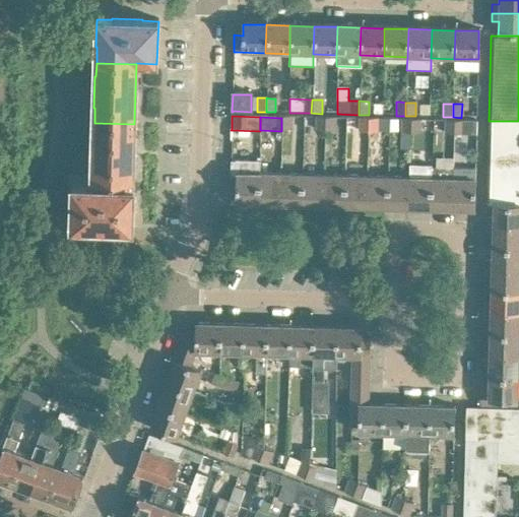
[(304,118),(281,118),(281,131),(303,131),(304,118)]
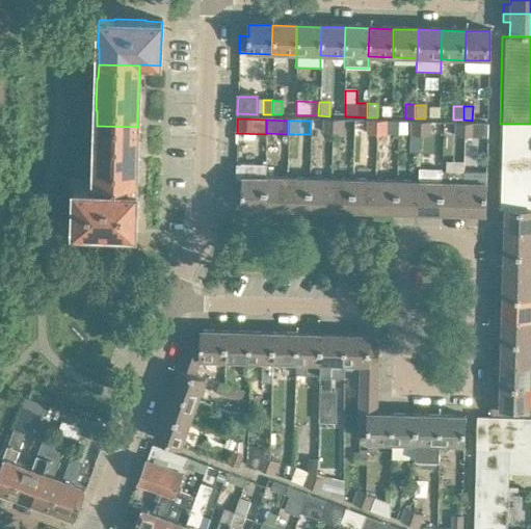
[(333,122),(323,122),(322,135),(325,135),(332,135),(333,122)]
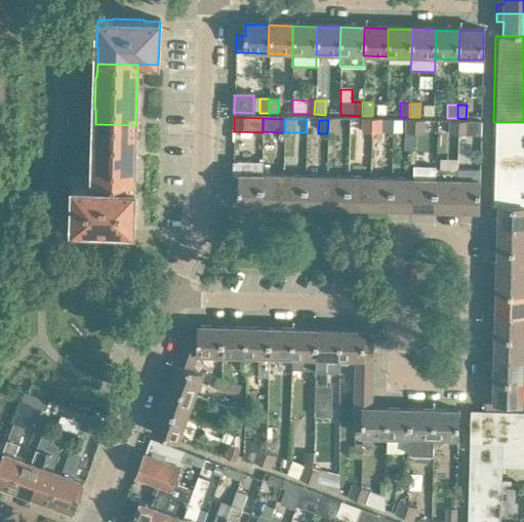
[(337,133),(337,120),(328,120),(327,133),(330,133),(337,133)]
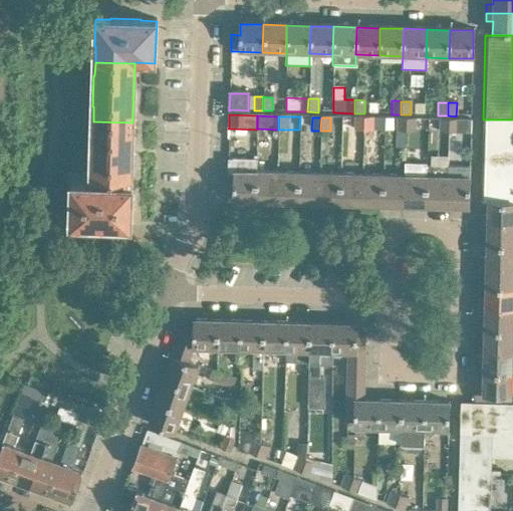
[(363,118),(354,118),(354,132),(363,132),(363,118)]
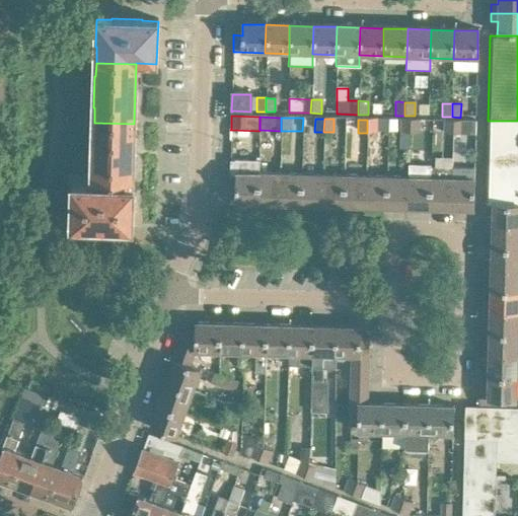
[(367,120),(367,133),(388,134),(389,121),(367,120)]
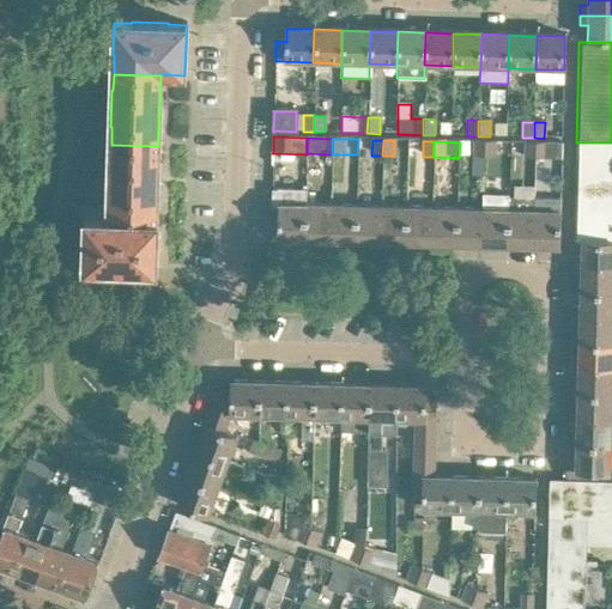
[(484,160),(484,142),(473,142),(473,178),(477,178),(484,178),(484,160)]
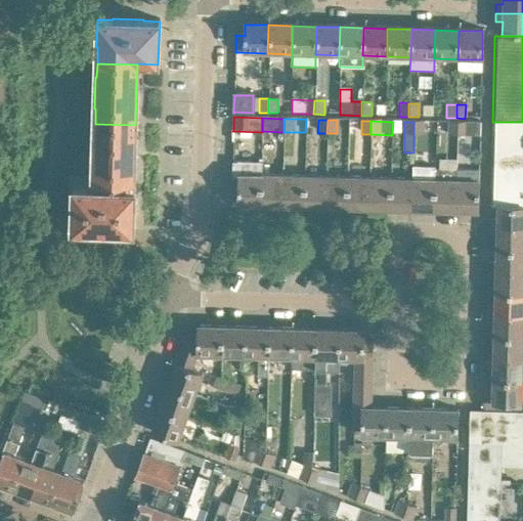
[(413,122),(413,137),(423,137),(424,122),(413,122)]
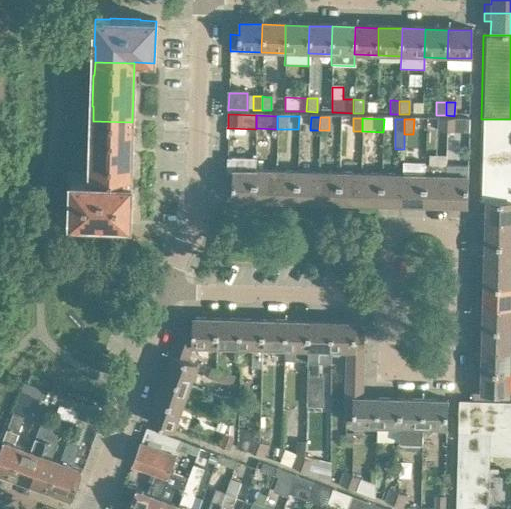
[(510,203),(510,119),(481,119),(478,202),(485,202),(510,203)]
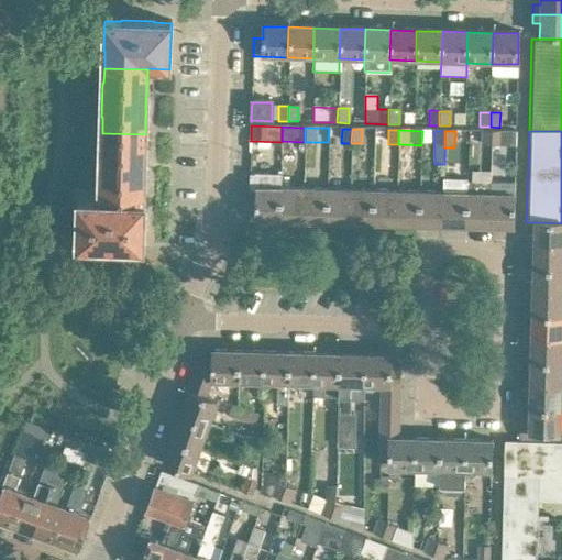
[(491,146),(492,132),(482,132),(481,146),(491,146)]
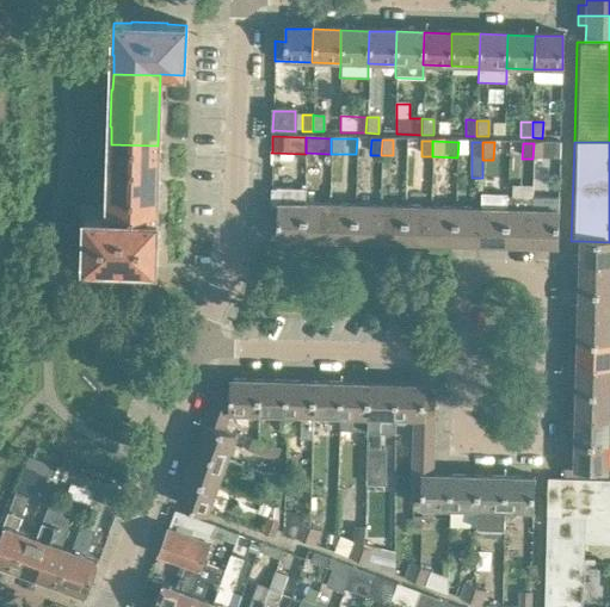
[(544,143),(534,143),(533,159),(544,160),(544,144),(544,143)]
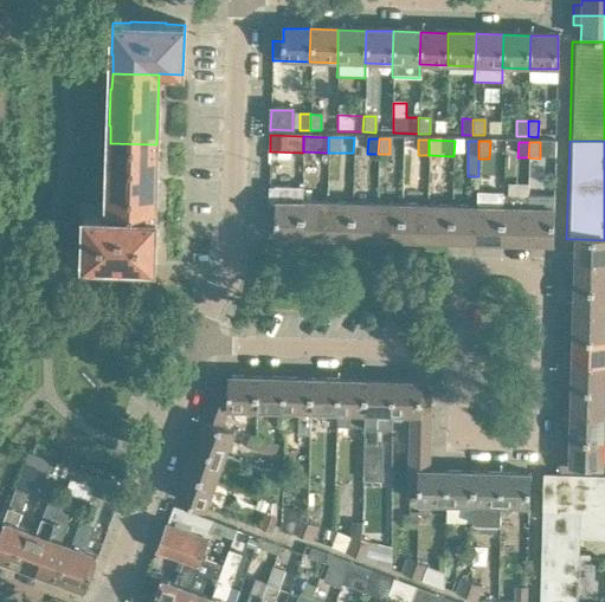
[(108,212),(155,213),(156,144),(110,143),(109,160),(108,161),(107,198),(108,198),(108,212)]
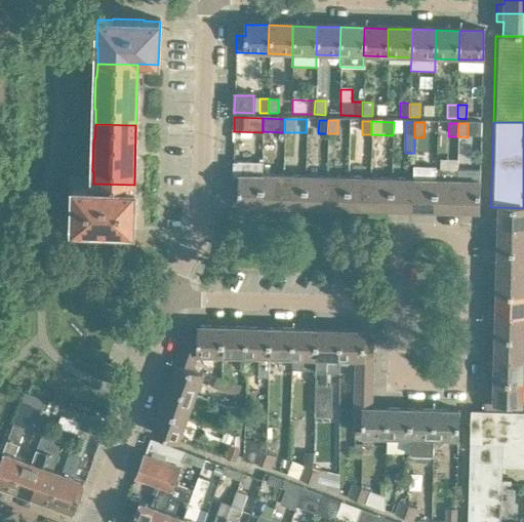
[(260,206),(262,176),(262,164),(233,163),(232,193),(238,193),(238,206),(260,206)]
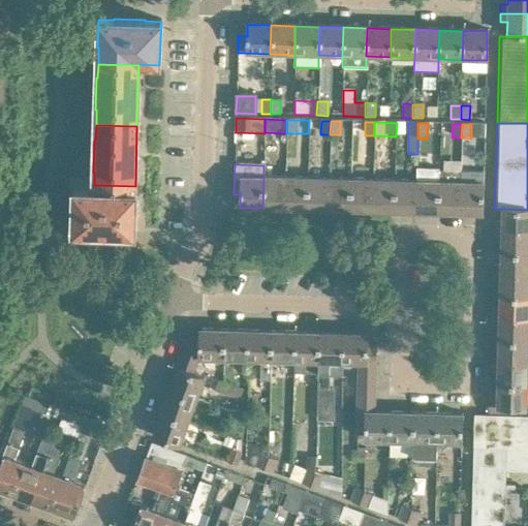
[(416,182),(416,212),(437,213),(438,183),(438,172),(438,171),(417,169),(416,182)]
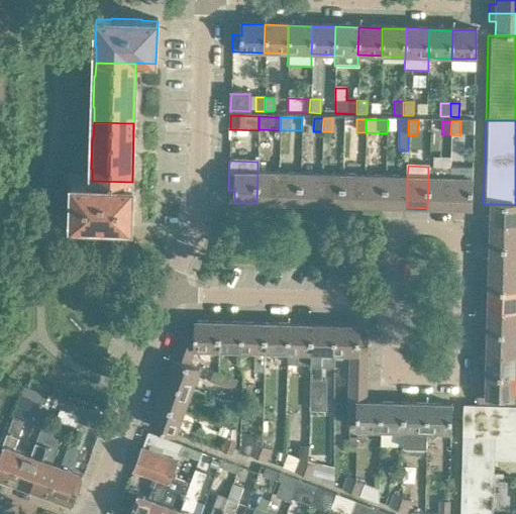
[(428,179),(427,208),(449,208),(450,169),(428,168),(428,179)]
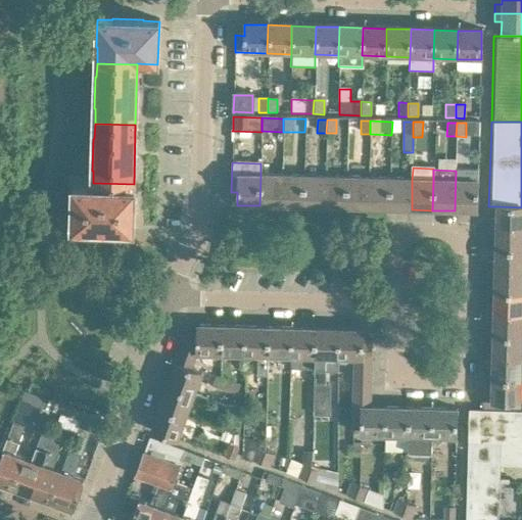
[(456,171),(455,210),(476,211),(477,172),(456,171)]
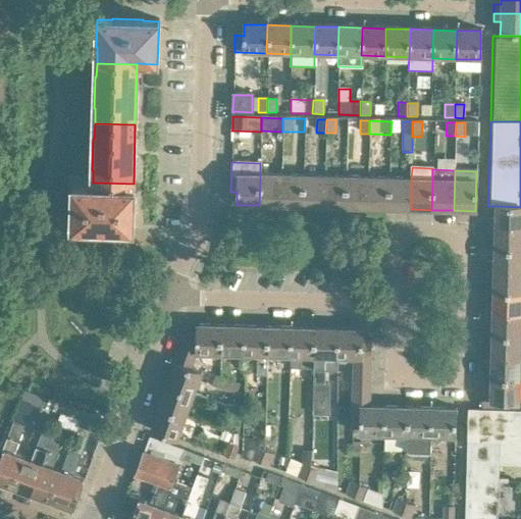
[(260,175),(259,205),(280,206),(281,176),(260,175)]
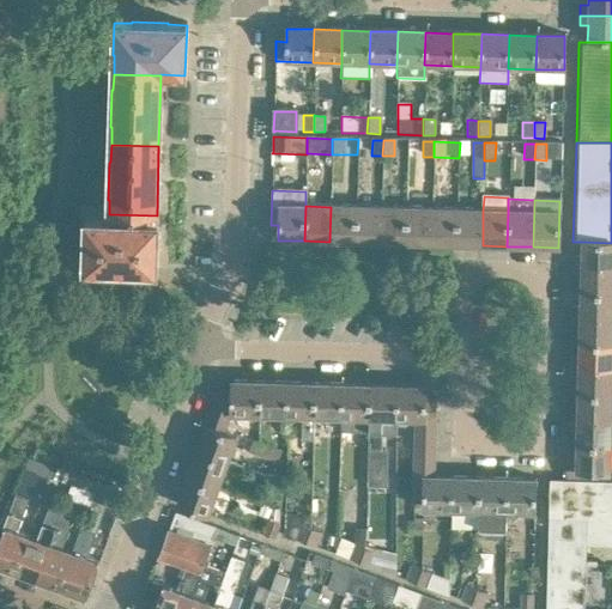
[(329,242),(355,242),(356,207),(331,207),(329,242)]
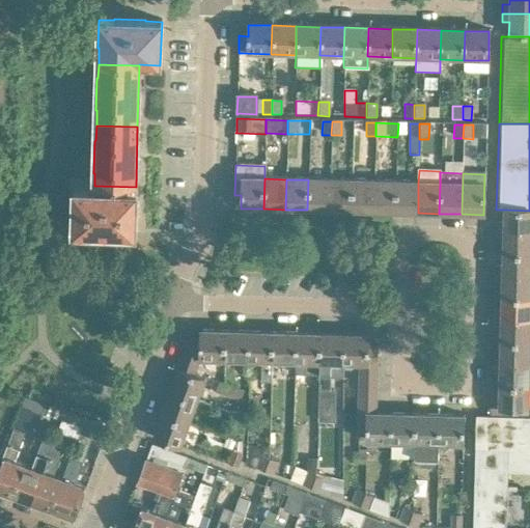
[(330,181),(308,179),(307,210),(329,211),(330,181)]
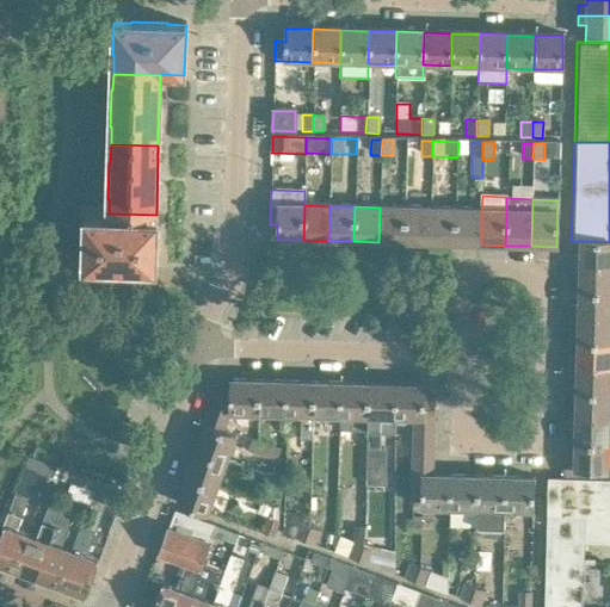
[(405,208),(380,208),(379,242),(405,243),(405,208)]
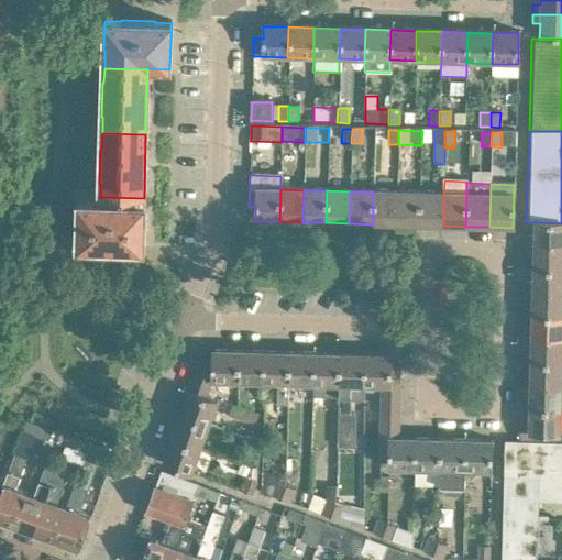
[(373,224),(396,224),(396,193),(373,191),(373,224)]
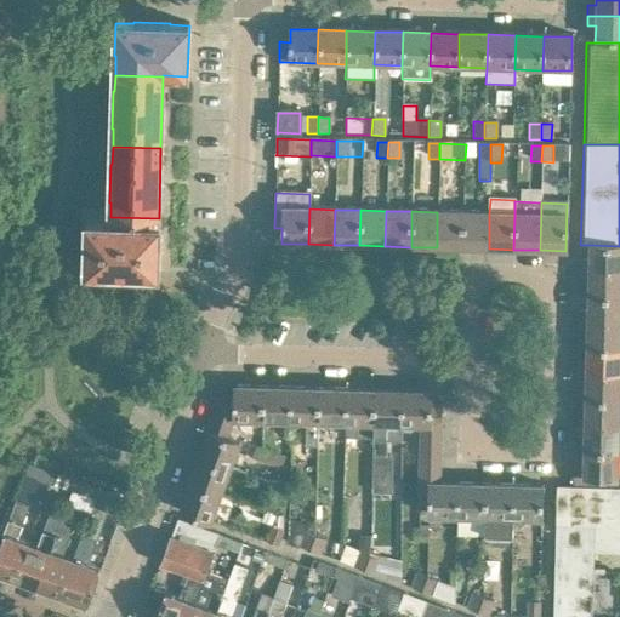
[(437,247),(462,249),(464,213),(437,212),(437,247)]
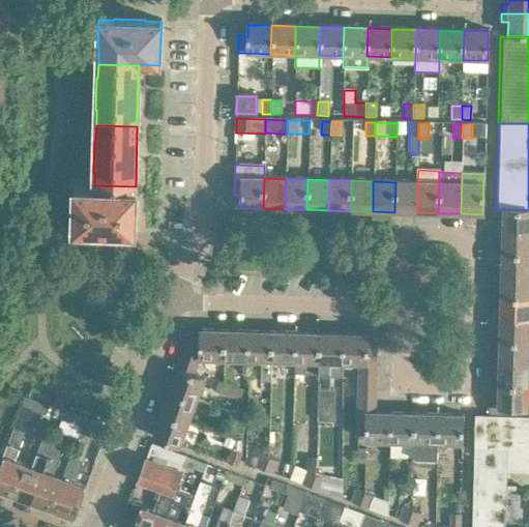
[(394,212),(416,212),(417,182),(395,182),(394,212)]
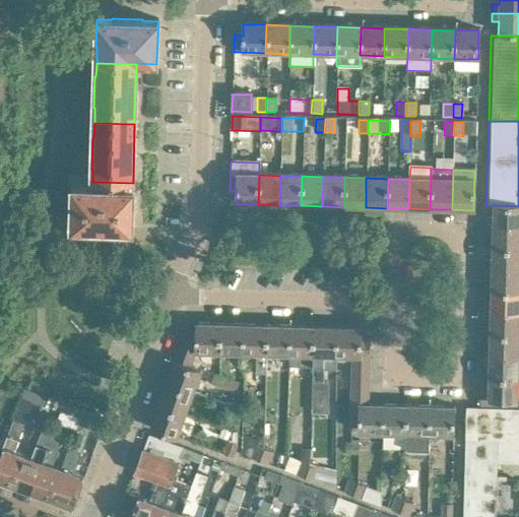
[(72,183),(71,227),(87,227),(87,228),(117,229),(117,228),(133,229),(134,186),(133,186),(133,183),(92,182),(92,184),(72,183)]
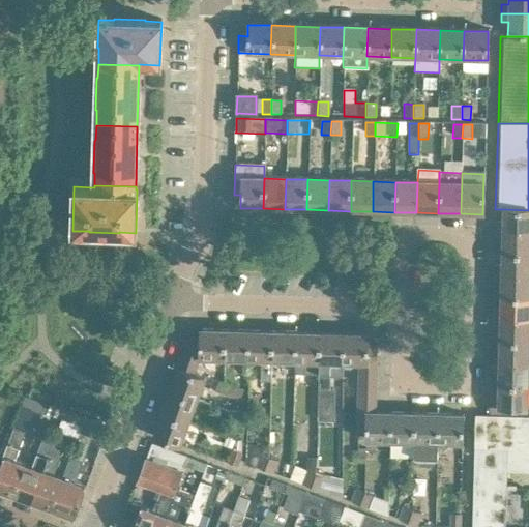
[(495,232),(528,233),(528,210),(502,209),(502,224),(495,224),(495,232)]
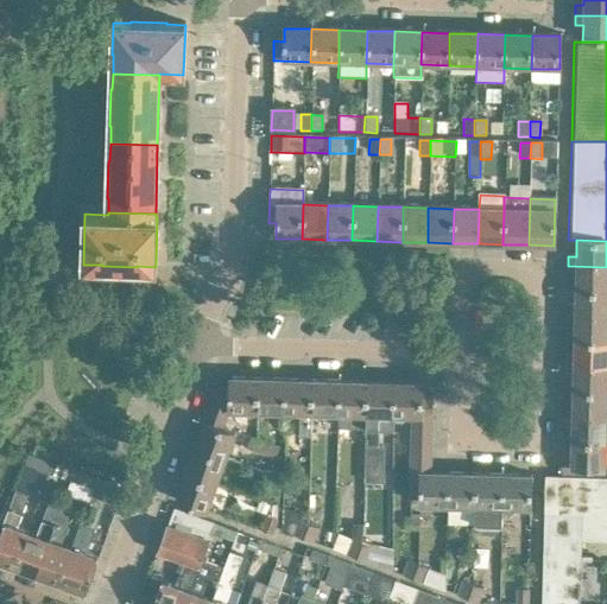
[(576,277),(575,292),(606,292),(606,267),(568,266),(567,277),(576,277)]
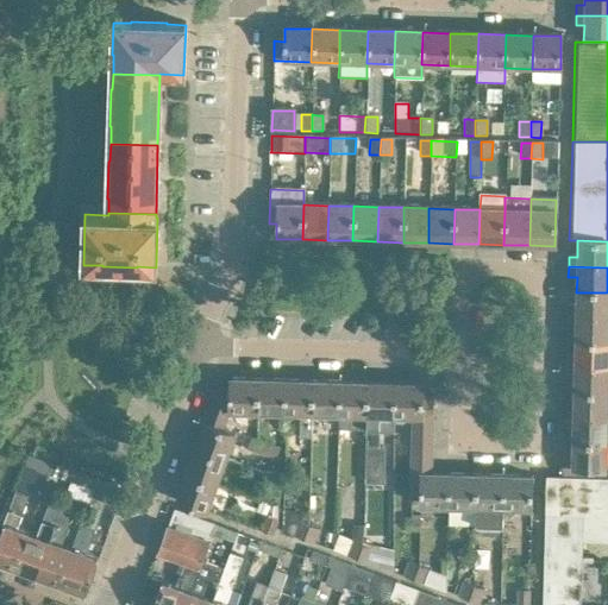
[(566,316),(607,317),(607,292),(576,292),(576,307),(568,307),(566,316)]
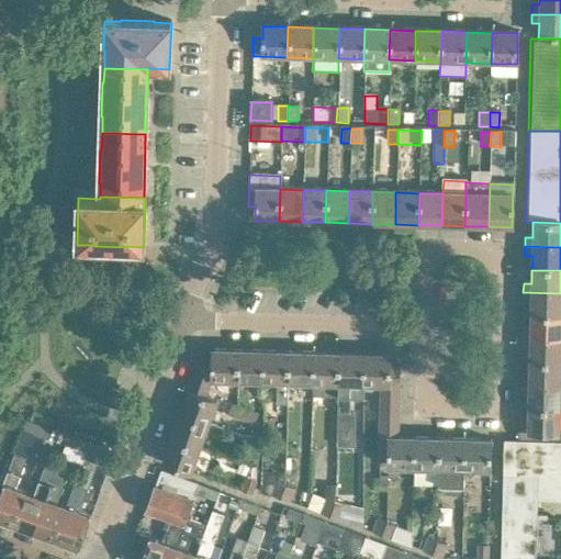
[(530,302),(530,316),(560,316),(560,293),(523,292),(523,302),(530,302)]
